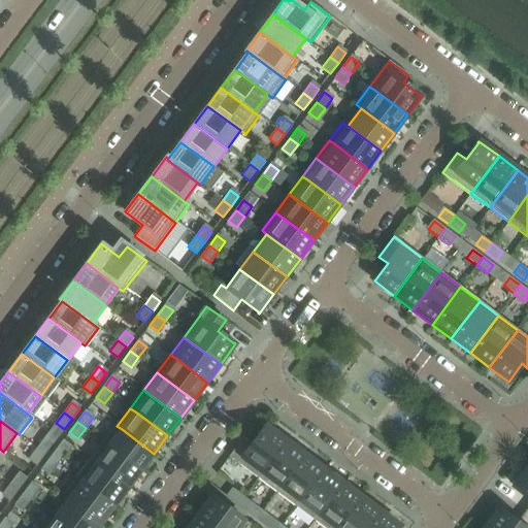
[(257,477),(286,440),(266,425),(265,427),(253,443),(243,437),(229,457),(257,477)]
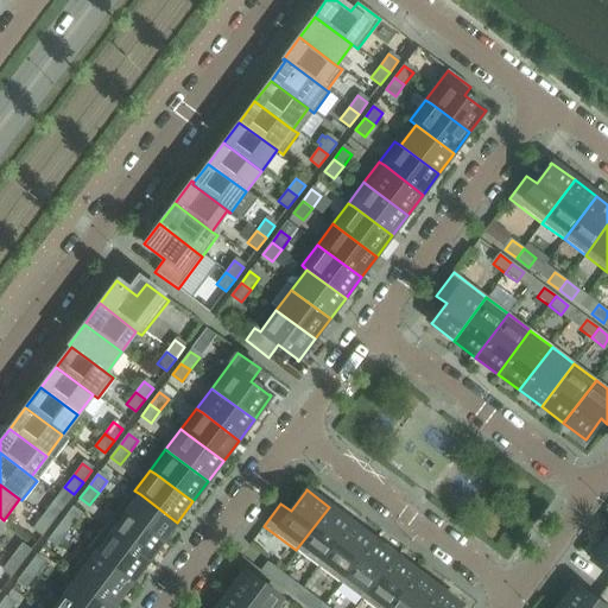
[(177,523),(140,494),(134,491),(119,511),(125,515),(162,543),(177,523)]
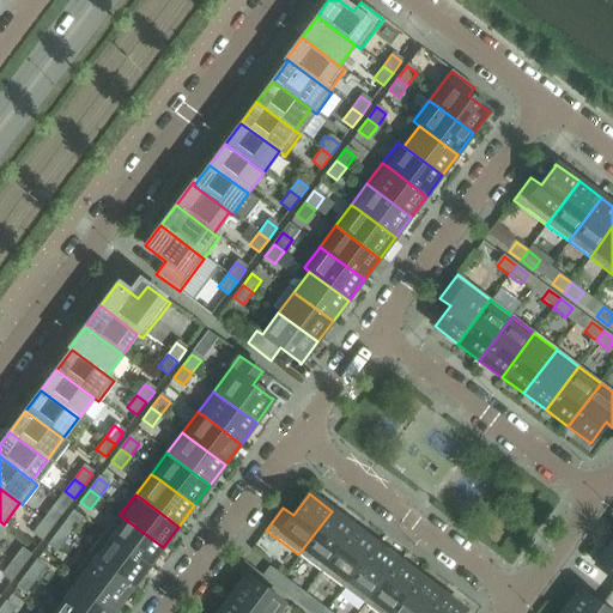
[(53,528),(61,516),(52,509),(43,521),(53,528)]
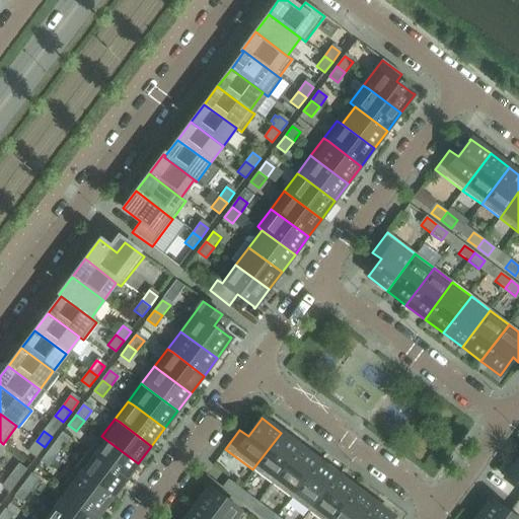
[(272,484),(299,446),(281,433),(252,469),(272,484)]
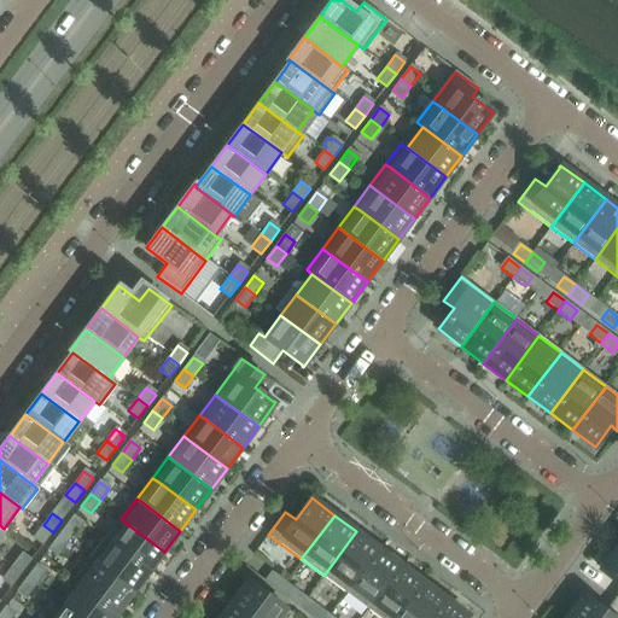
[(164,552),(127,524),(121,519),(105,541),(111,544),(149,572),(164,552)]
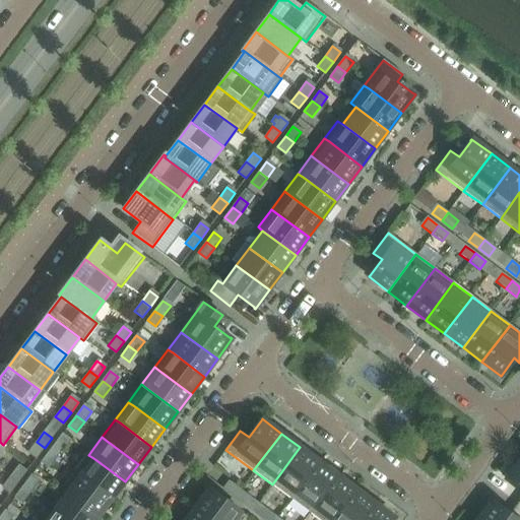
[(58,457),(65,447),(57,441),(50,451),(58,457)]
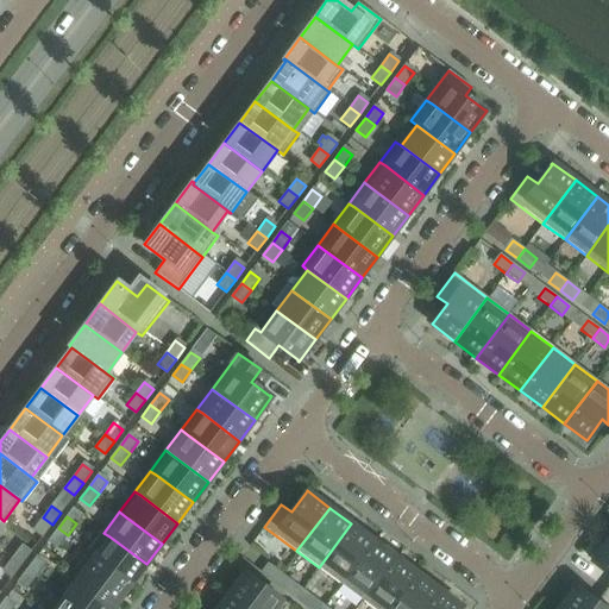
[(43,537),(52,525),(43,518),(33,529),(43,537)]
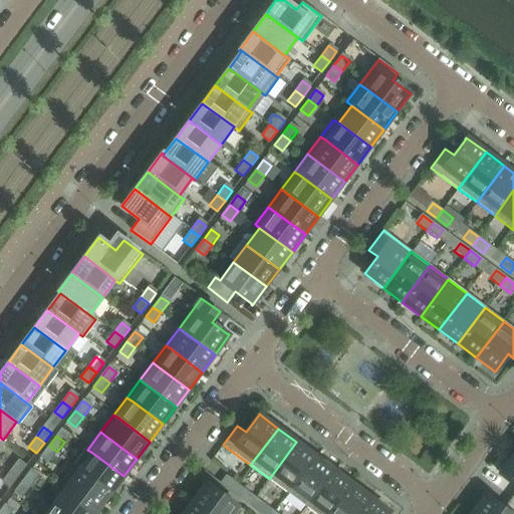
[(287,493),(314,456),(296,442),(269,479),(287,493)]
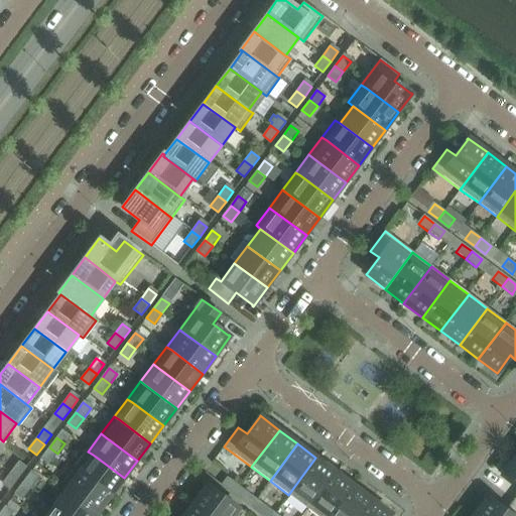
[(49,464),(57,454),(49,447),(41,458),(49,464)]
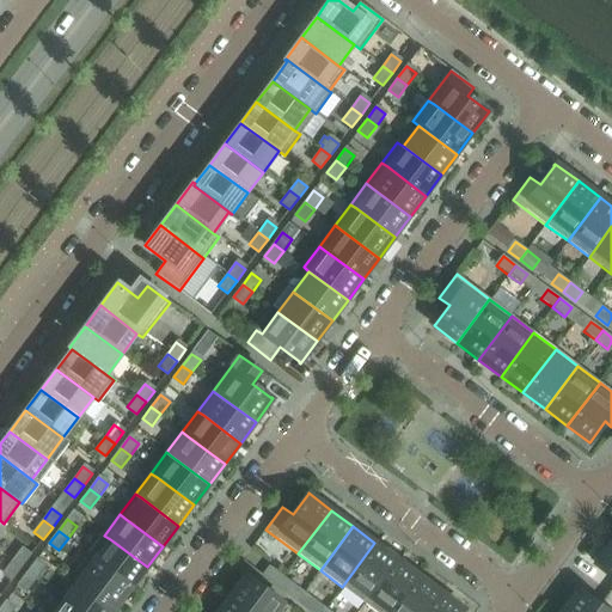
[(147,567),(110,539),(104,536),(89,556),(95,560),(132,588),(147,567)]
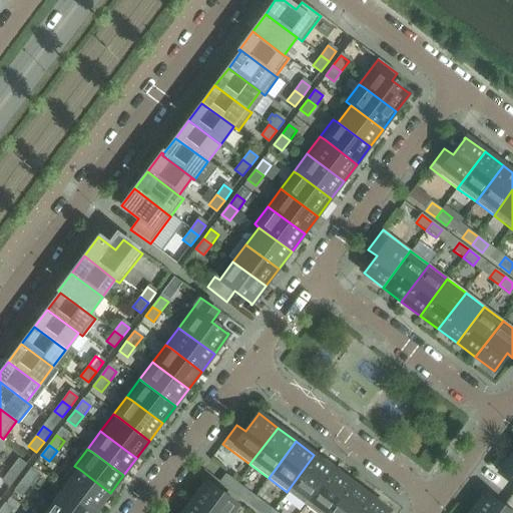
[(512,454),(499,473),(506,478),(512,483),(512,493),(510,497),(512,499),(512,454)]
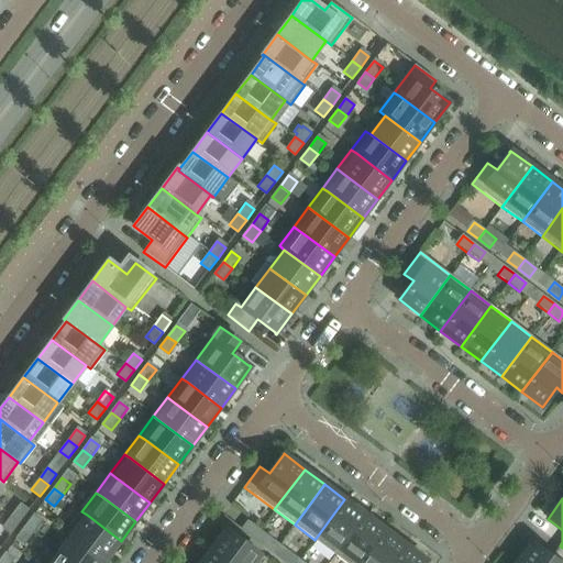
[(335,555),(365,515),(344,499),(315,540),(335,555)]
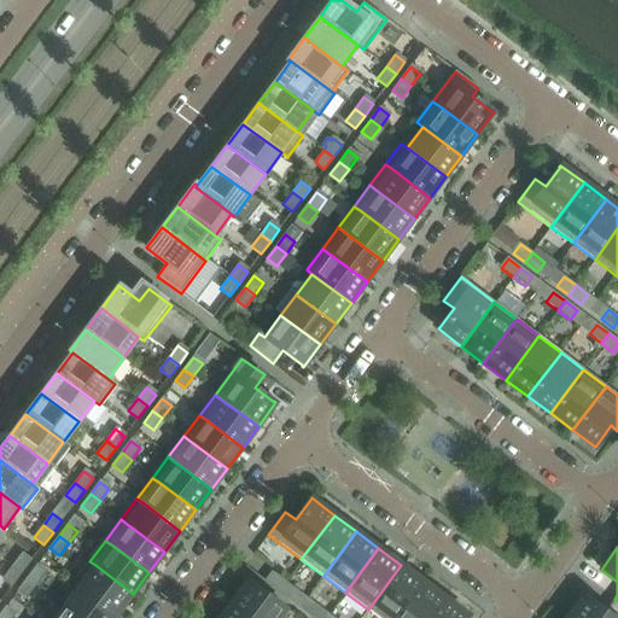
[(22,573),(30,561),(21,554),(12,566),(22,573)]
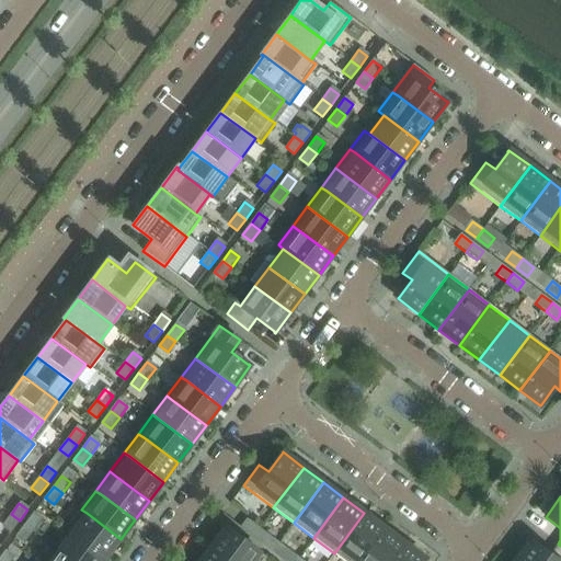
[(121,539),(87,513),(81,510),(67,528),(72,533),(106,558),(121,539)]
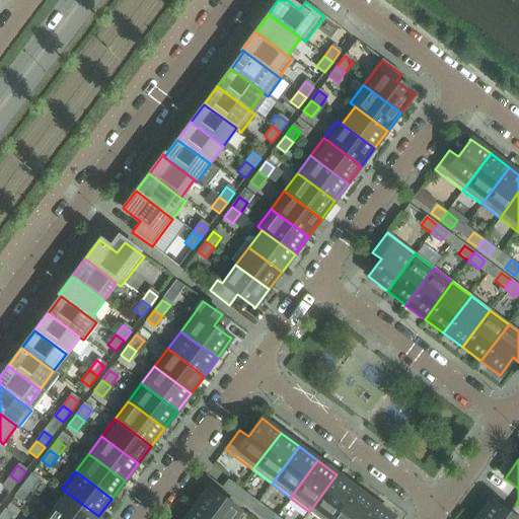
[(318,518),(331,518),(355,489),(337,474),(309,512),(318,518)]
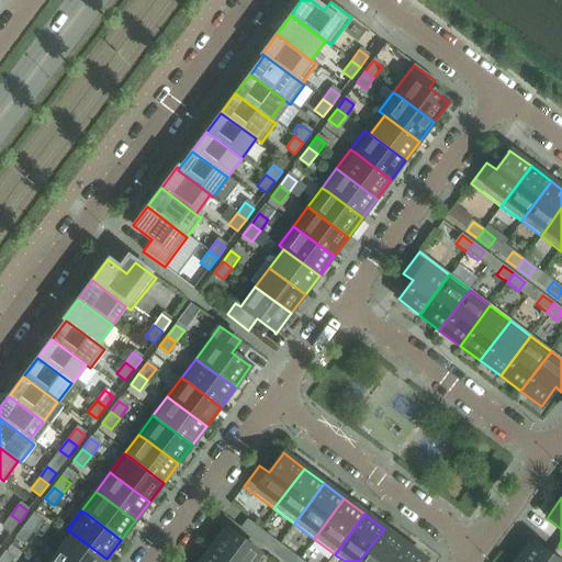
[(11,532),(20,521),(11,515),(2,526),(11,532)]
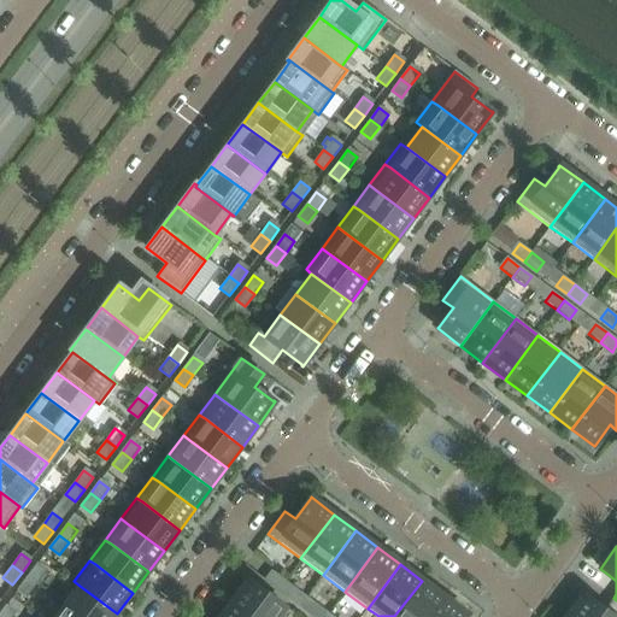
[(36,585),(46,573),(36,565),(27,577),(36,585)]
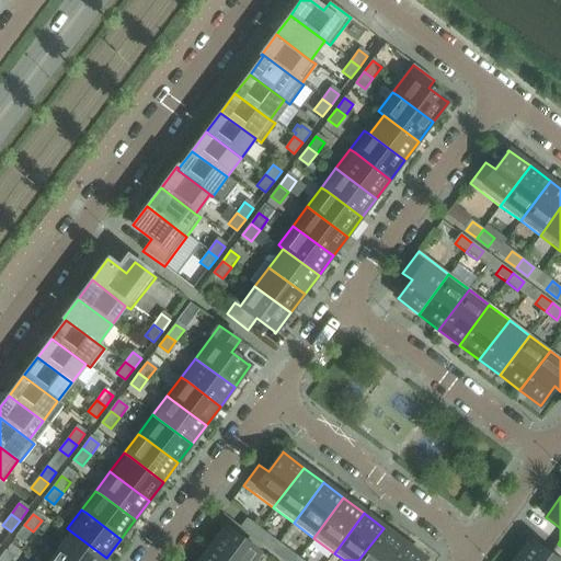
[(252,537),(259,528),(248,519),(241,528),(252,537)]
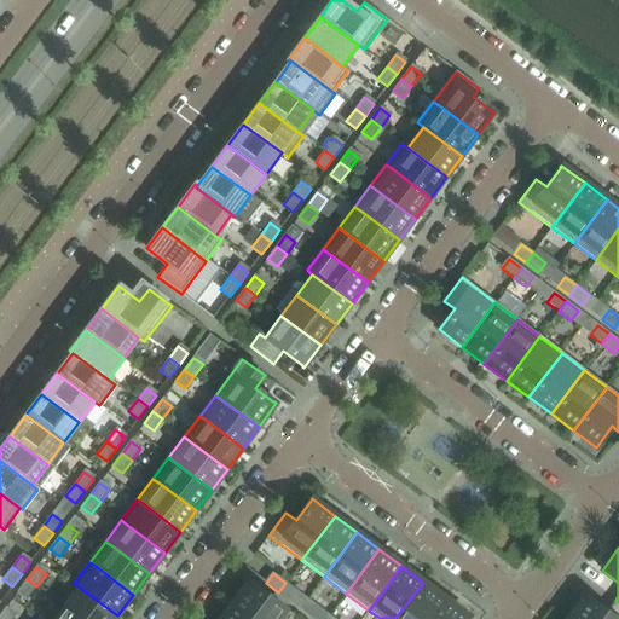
[(28,599),(36,586),(27,579),(18,591),(28,599)]
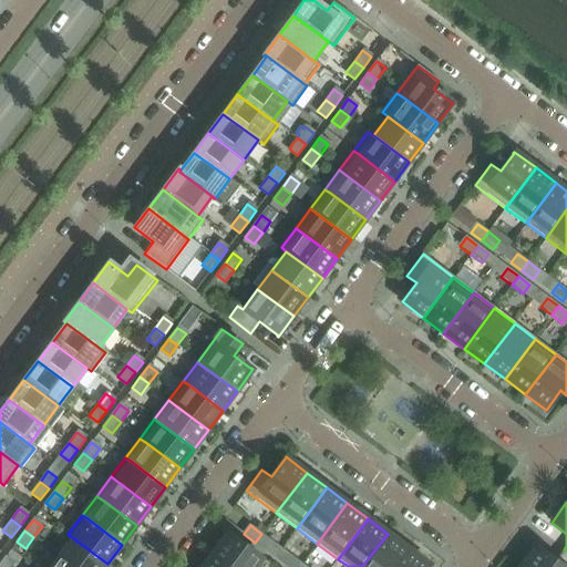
[(260,557),(229,534),(228,533),(213,554),(230,566),(255,566),(263,558),(261,557),(260,557)]
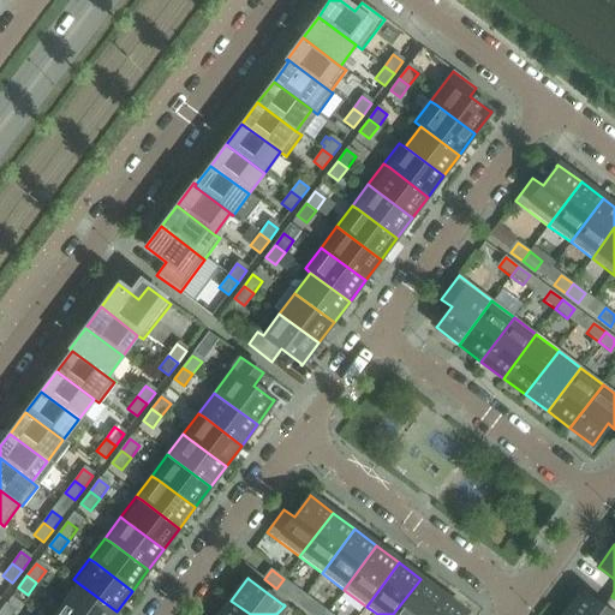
[(288,597),(296,587),(284,579),(276,589),(288,597)]
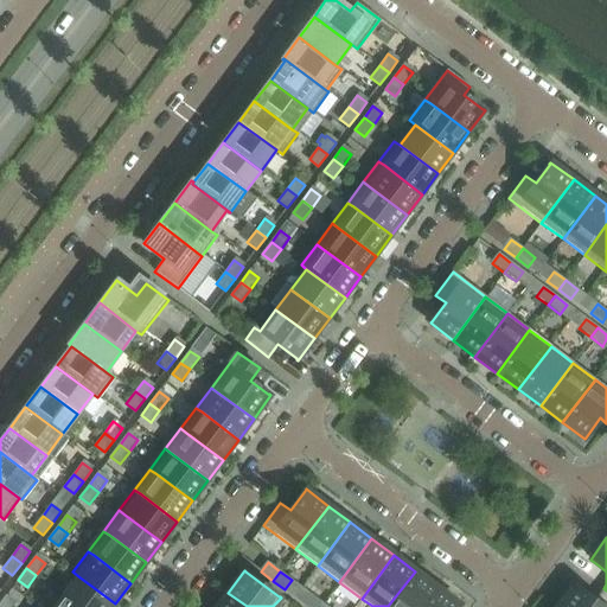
[(423,606),(438,588),(415,572),(388,606),(423,606)]
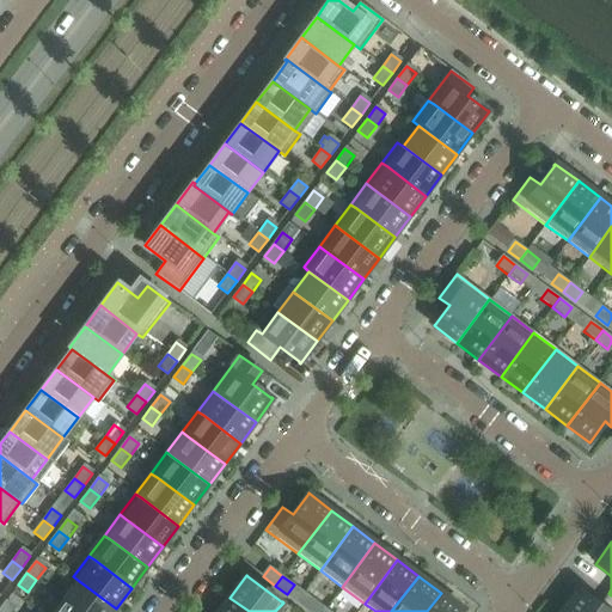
[(112,611),(116,609),(79,581),(63,601),(78,611),(112,611)]
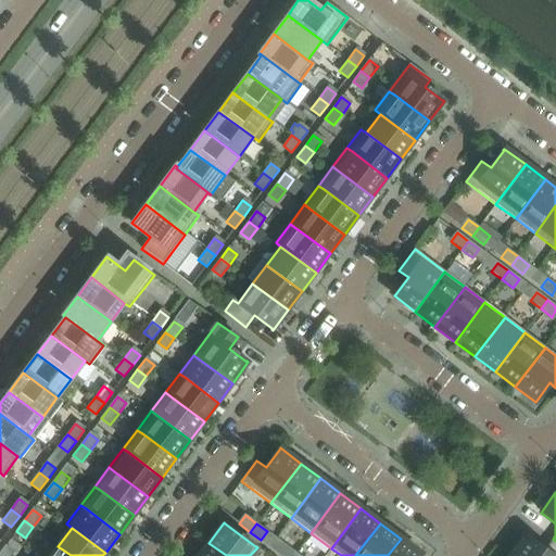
[(555,555),(555,541),(553,539),(544,551),(532,542),(532,541),(526,535),(509,555),(555,555)]
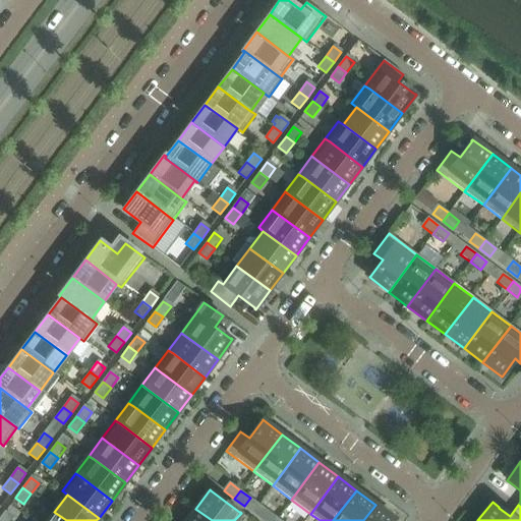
[(393,520),(394,520),(395,519),(375,505),(363,520),(393,520)]
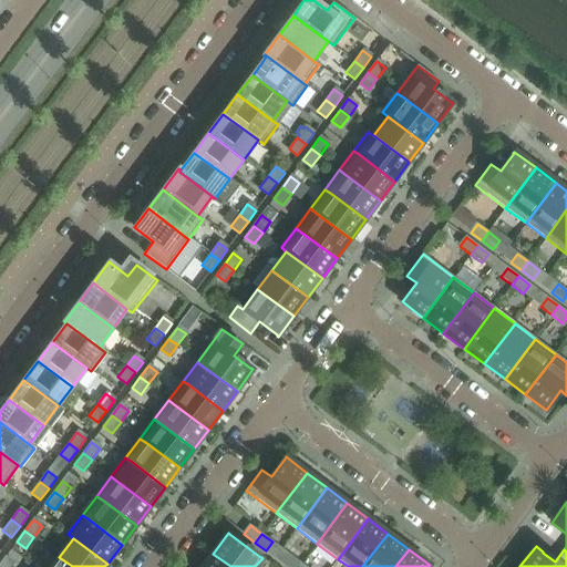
[(230,566),(213,554),(202,566),(230,566)]
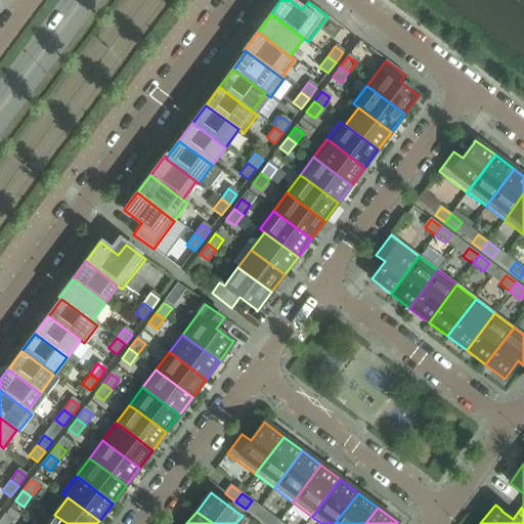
[(265,523),(276,523),(279,521),(269,514),(263,522),(265,523)]
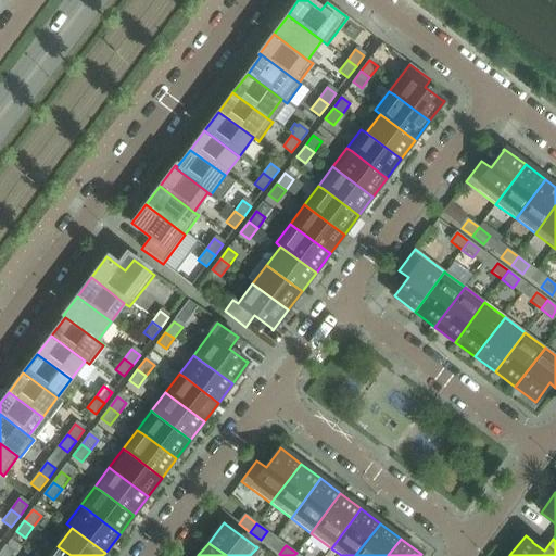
[(0,555),(11,555),(13,553),(4,546),(0,552),(0,555)]
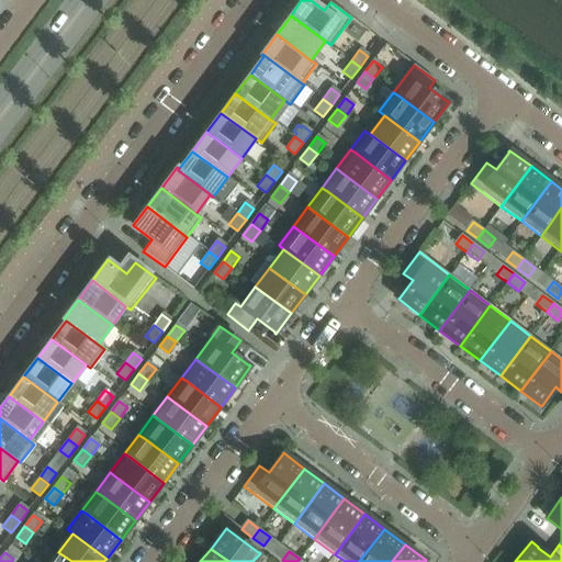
[(71,561),(58,552),(51,561),(71,561)]
